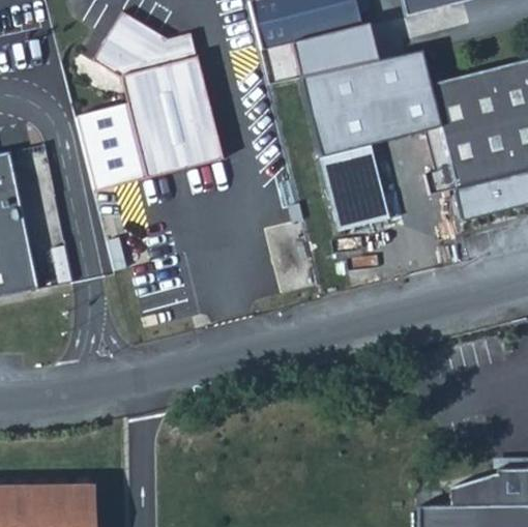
[(304,76),(312,75),(377,59),(369,23),(361,25),(355,0),(250,0),(260,47),(296,38),(304,76)]
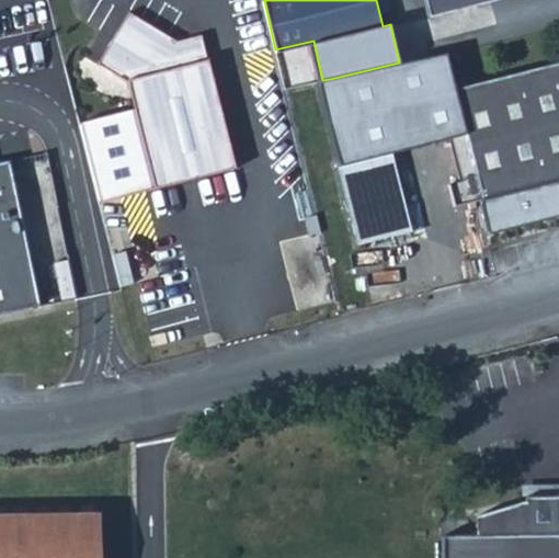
[(428,0),(432,15),(491,0),(428,0)]
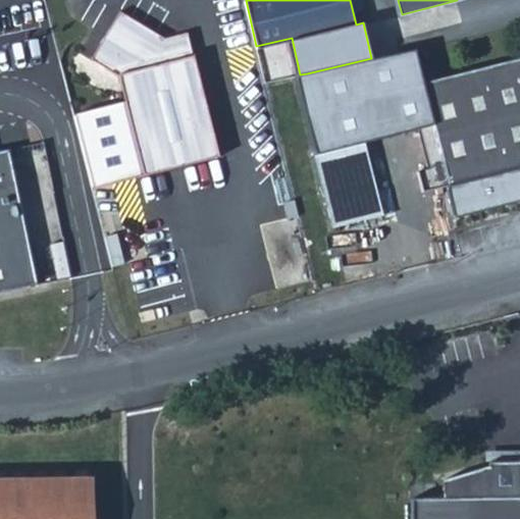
[(121,12),(96,55),(124,72),(131,100),(79,113),(96,185),(219,155),(190,32),(163,38),(121,12)]
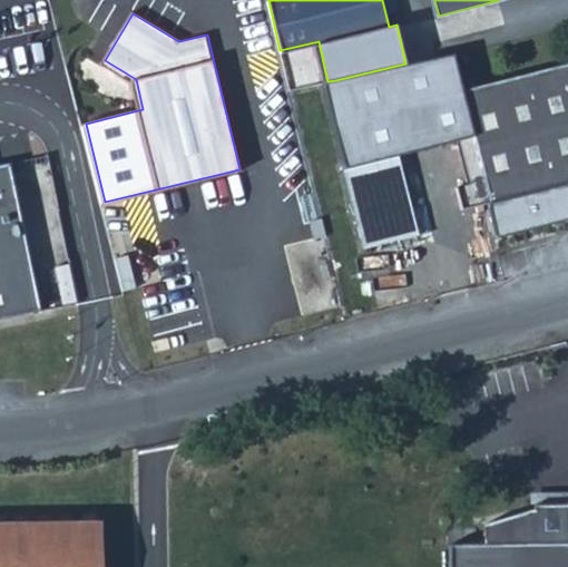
[(327,81),(364,245),(391,238),(419,232),(399,153),(476,136),(463,89),(456,54),(405,64),(335,80),(327,81)]
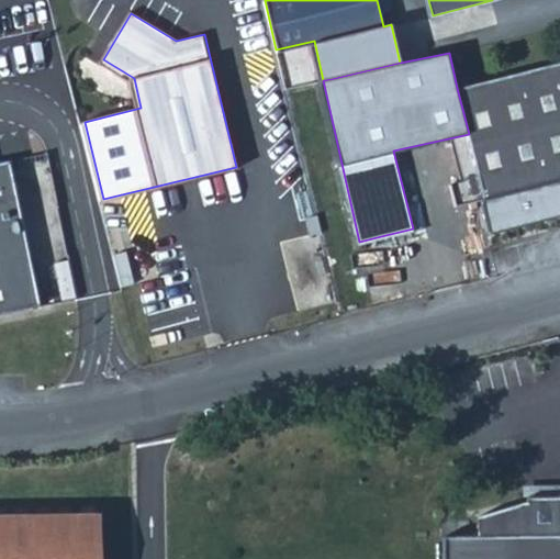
[(559,179),(559,62),(457,88),(469,134),(493,228),(529,220),(559,212),(559,179)]
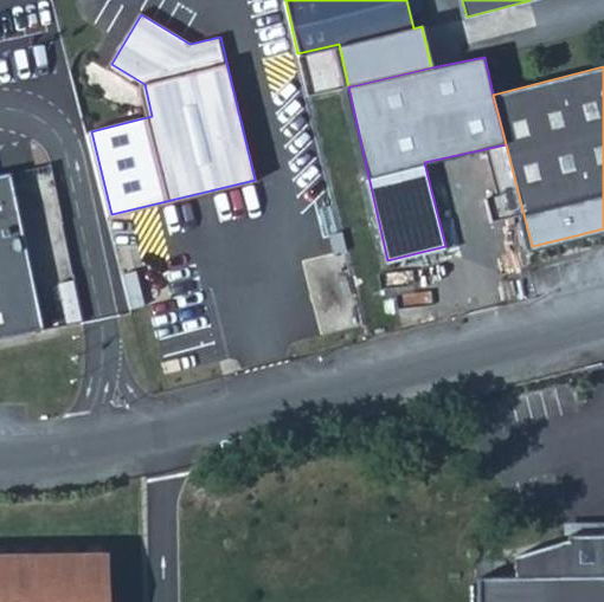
[(0,336),(45,327),(12,170),(0,173),(0,336)]
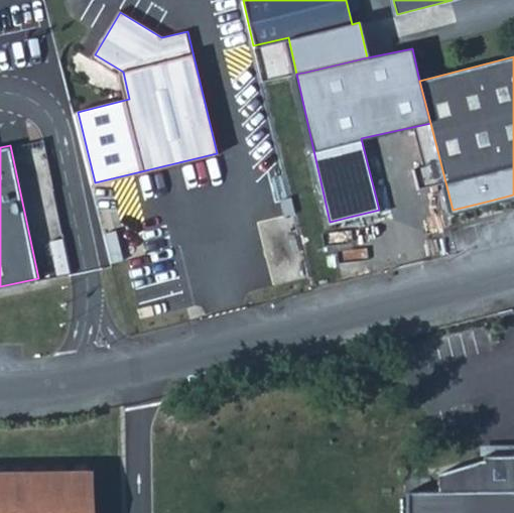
[(407,491),(407,512),(513,512),(513,455),(512,455),(482,456),(482,460),(459,464),(436,474),(437,490),(407,491)]
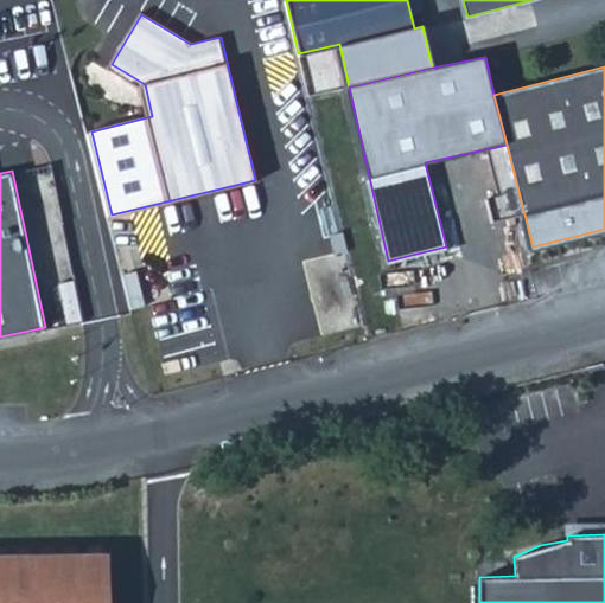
[(0,602),(109,602),(109,557),(0,558),(0,602)]
